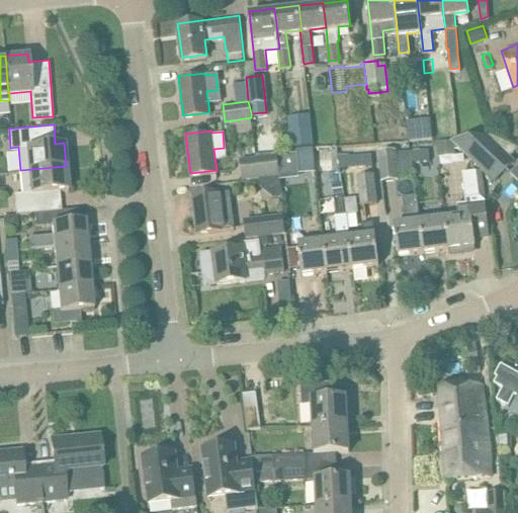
[(517,146),(517,144),(489,133),(459,137),(467,151),(496,178),(514,159),(510,154),(517,146)]
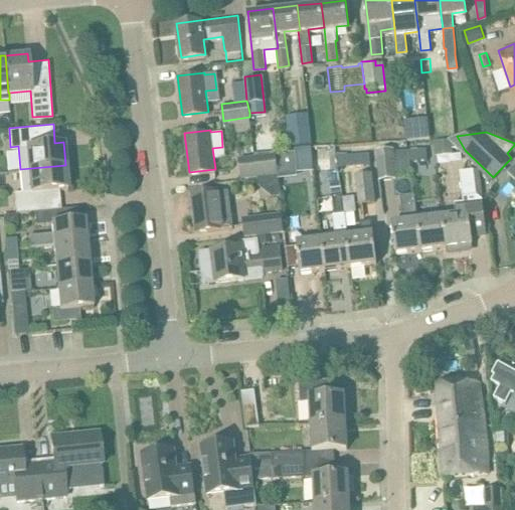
[(434,139),(436,154),(452,152),(451,146),(458,144),(465,150),(457,136),(434,139)]
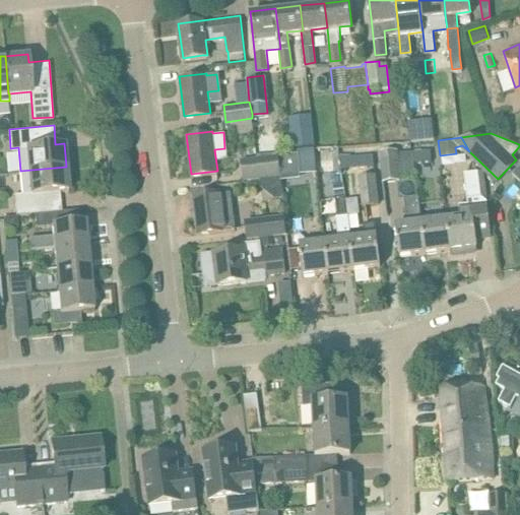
[(300,171),(318,170),(316,157),(316,145),(298,149),(299,159),(300,171)]
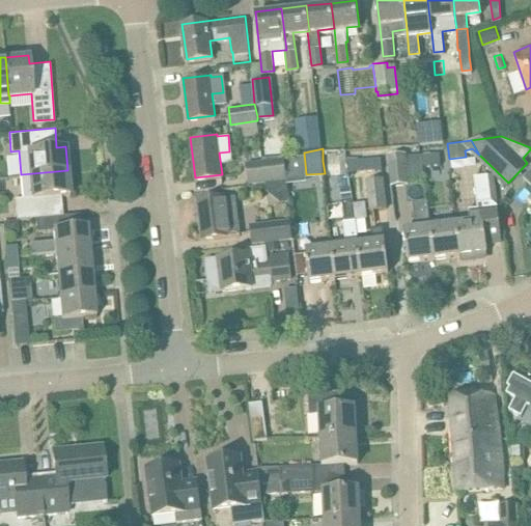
[(424,164),(423,151),(406,154),(406,150),(388,153),(390,184),(409,183),(408,166),(424,164)]
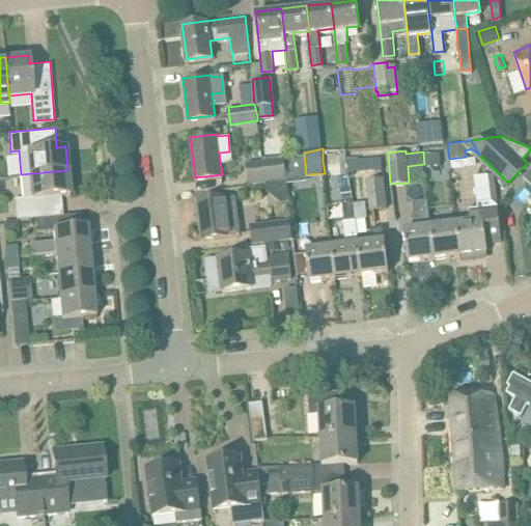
[(423,151),(424,164),(440,163),(439,150),(423,151)]
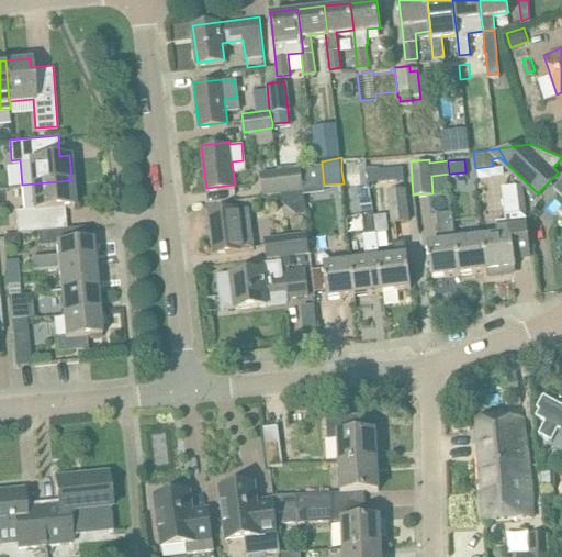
[(368,167),(369,181),(404,178),(402,165),(368,167)]
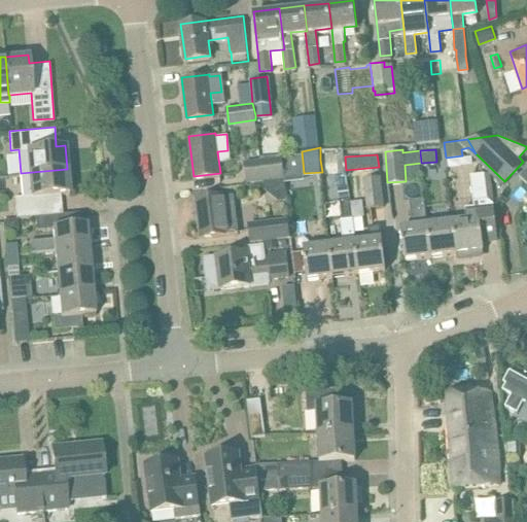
[(247,180),(284,177),(282,157),(245,160),(247,180)]
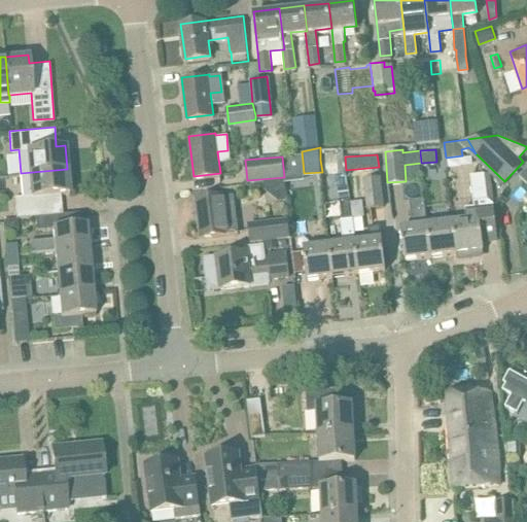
[(320,160),(322,172),(338,171),(337,159),(320,160)]
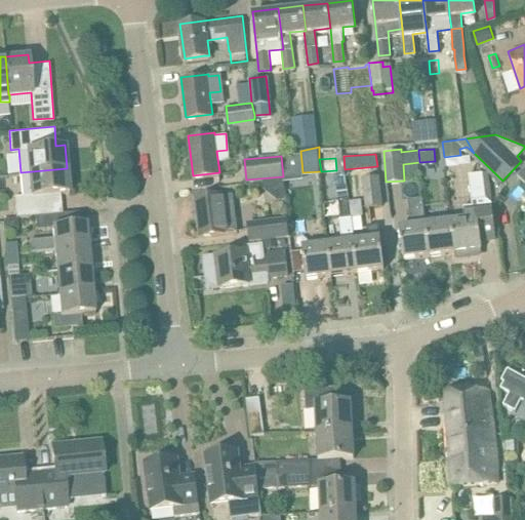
[(62,210),(61,191),(69,191),(67,168),(21,172),(23,194),(13,194),(15,215),(17,214),(35,213),(62,210)]
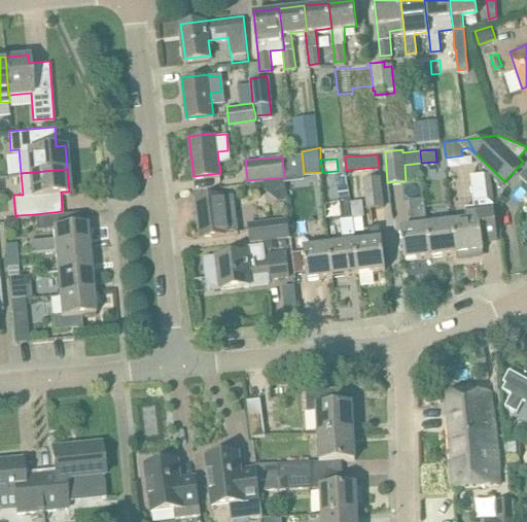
[(466,218),(454,219),(457,251),(456,251),(457,256),(470,255),(469,249),(484,247),(483,239),(497,237),(493,201),(487,197),(484,171),(470,172),(473,204),(465,205),(466,218)]
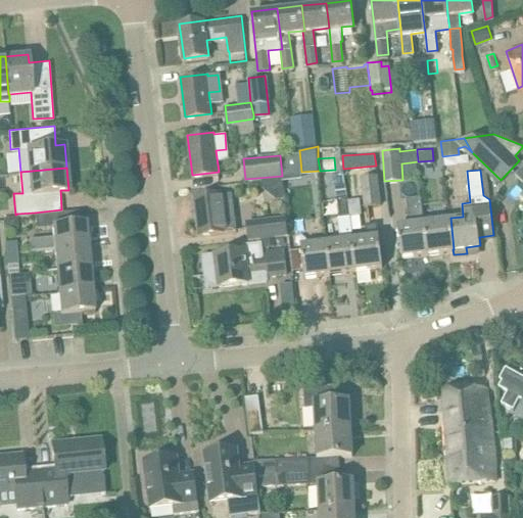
[(364,205),(380,203),(376,173),(360,175),(364,205)]
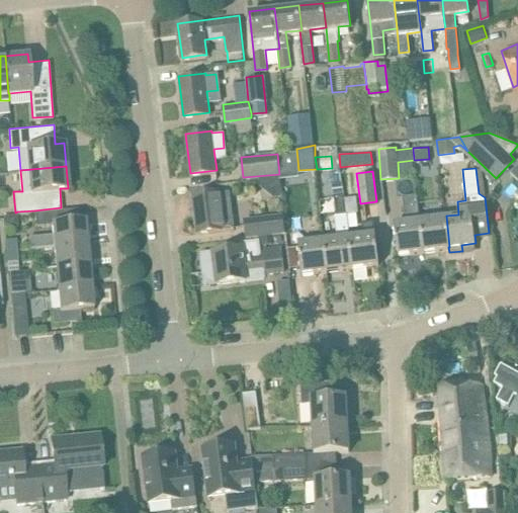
[(272,196),(282,194),(279,174),(258,176),(260,185),(272,196)]
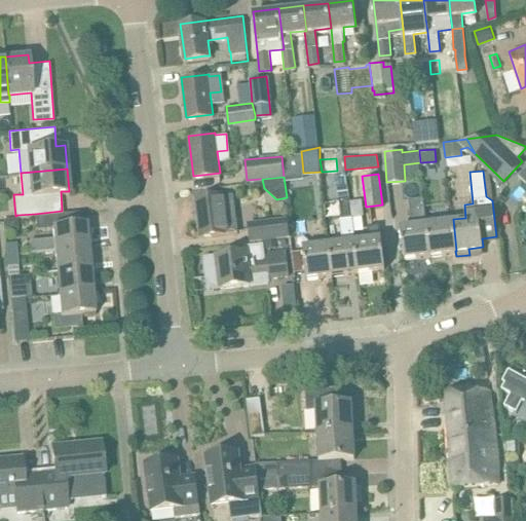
[(200,234),(237,230),(233,191),(223,192),(223,191),(195,195),(200,234)]
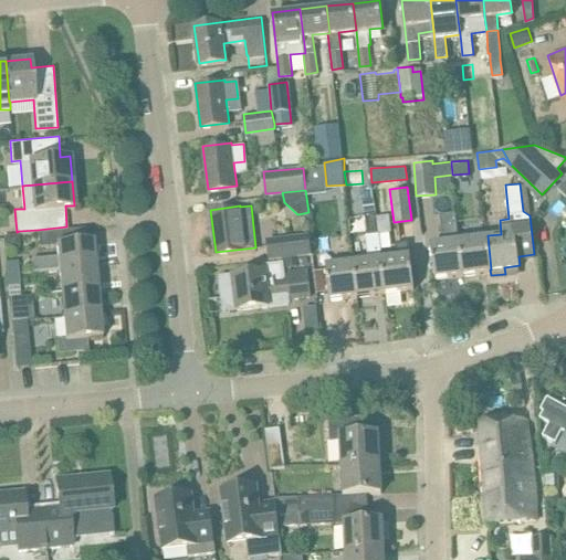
[(431,242),(435,276),(463,273),(459,239),(454,211),(440,213),(443,241),(431,242)]
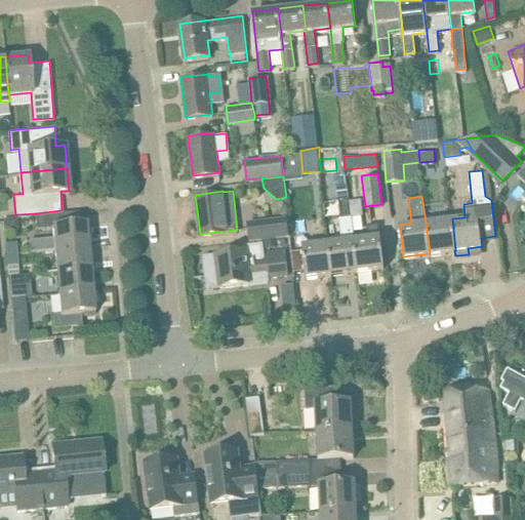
[(31,250),(55,248),(88,245),(86,222),(82,222),(81,209),(62,210),(35,213),(37,228),(52,226),(53,236),(30,238),(31,250)]
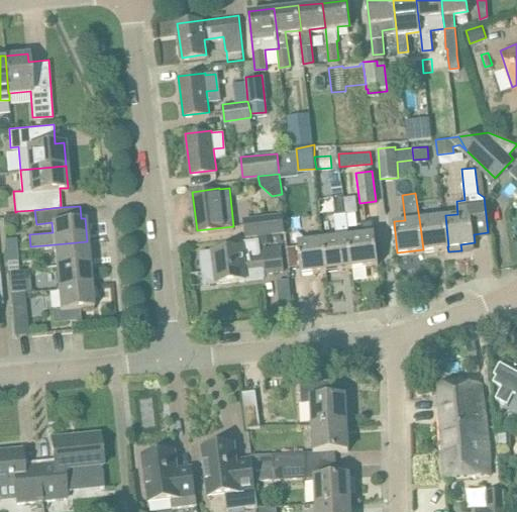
[(15,212),(4,213),(5,225),(18,224),(17,211),(15,212)]
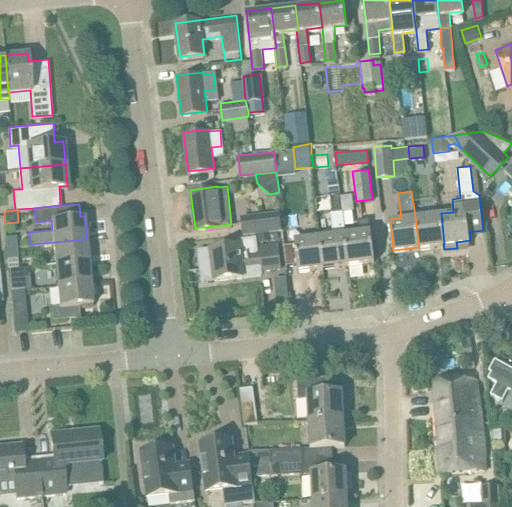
[(334,234),(321,236),(324,266),(349,263),(345,232),(343,210),(331,211),(334,234)]
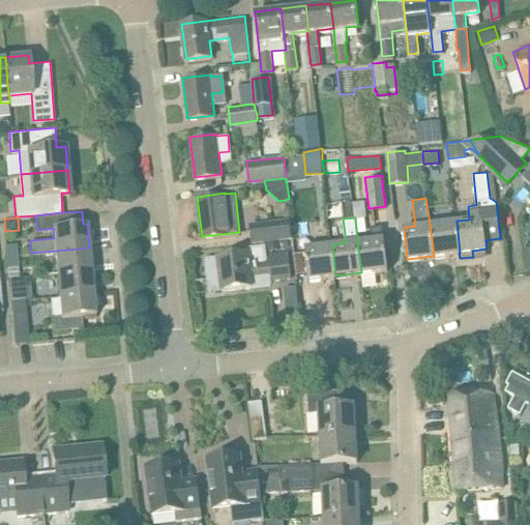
[(277,238),(278,238),(291,237),(289,220),(249,224),(252,241),(264,240),(277,238)]
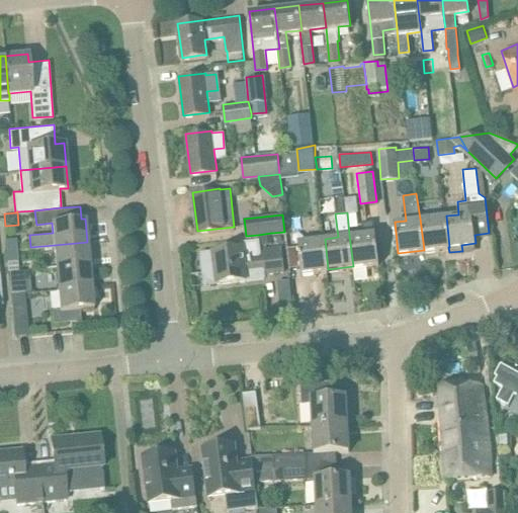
[(424,250),(448,247),(449,247),(446,216),(420,219),(424,250)]
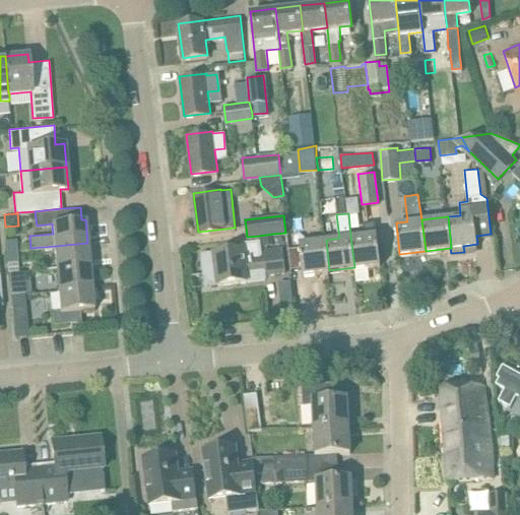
[(380,264),(375,219),(364,221),(365,235),(350,236),(354,267),(380,264)]
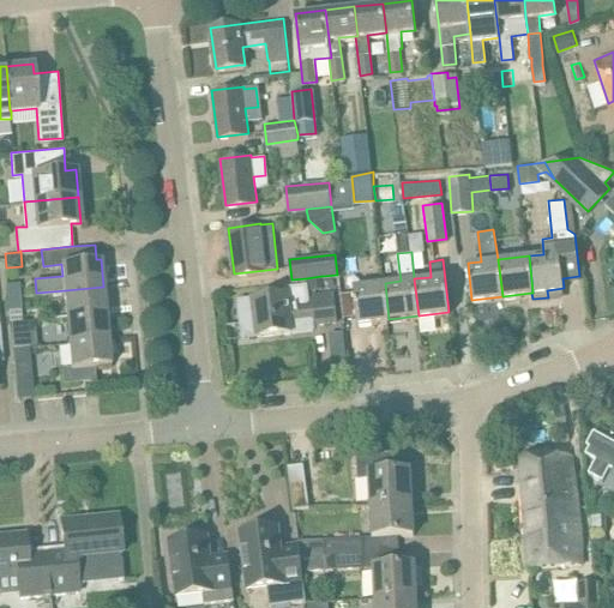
[(321,276),(306,278),(307,283),(307,288),(323,286),(321,276)]
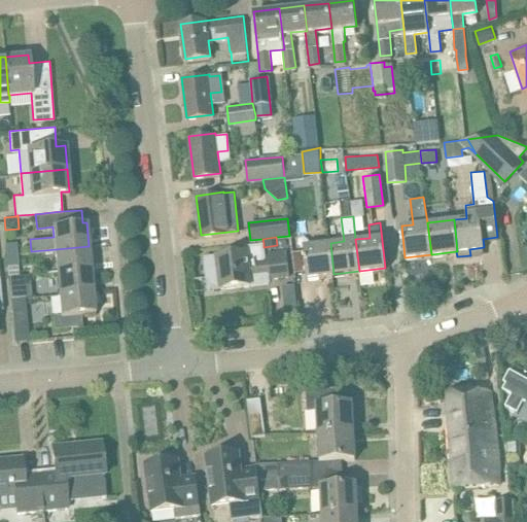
[(6,243),(7,252),(16,251),(15,242),(6,243)]
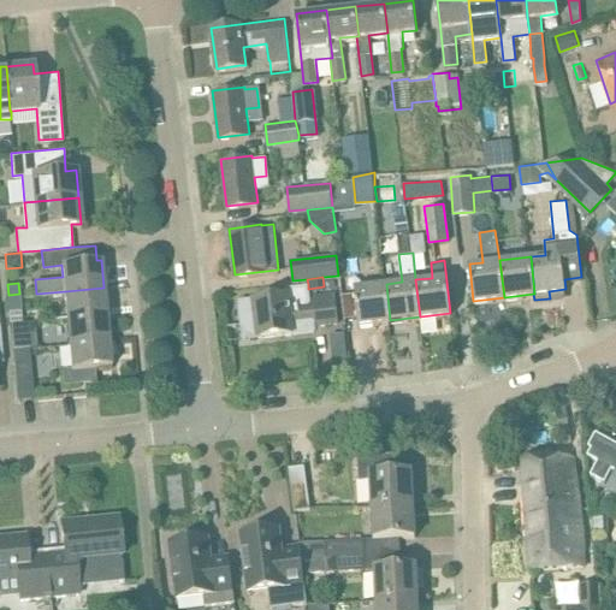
[(240,298),(242,324),(243,336),(314,327),(314,323),(337,319),(335,296),(333,291),(308,294),(308,289),(308,284),(286,285),(288,294),(278,295),(240,298)]
